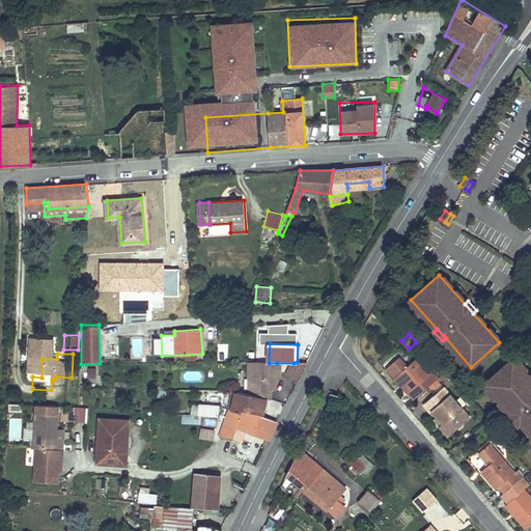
[(419,357),(398,374),(411,389),(408,392),(414,399),(438,379),(419,357)]
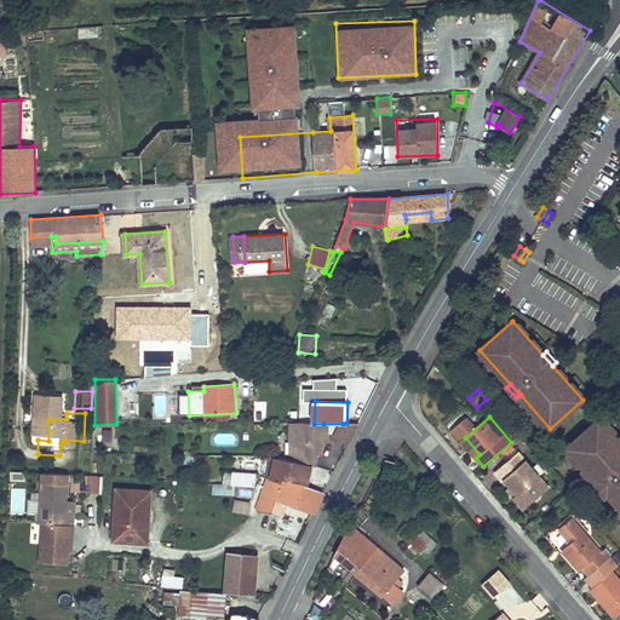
[(619,441),(600,418),(568,447),(598,481),(608,492),(619,505),(619,441)]
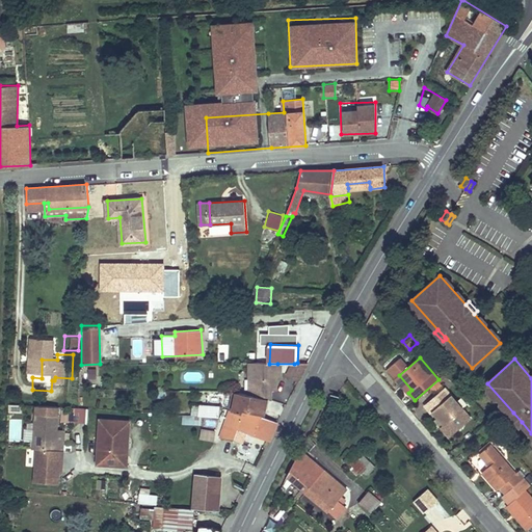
[(269,364),(255,363),(249,363),(250,378),(250,391),(269,391),(273,391),(273,377),(273,372),(277,372),(277,364),(269,364)]
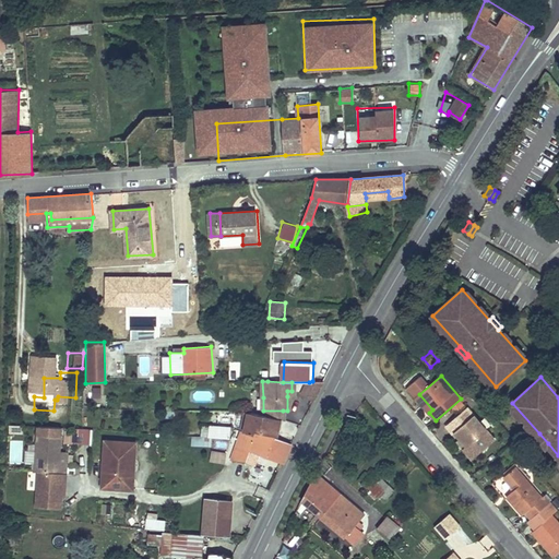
[(309,382),(302,394),(314,400),(324,381),(312,381),(309,382)]
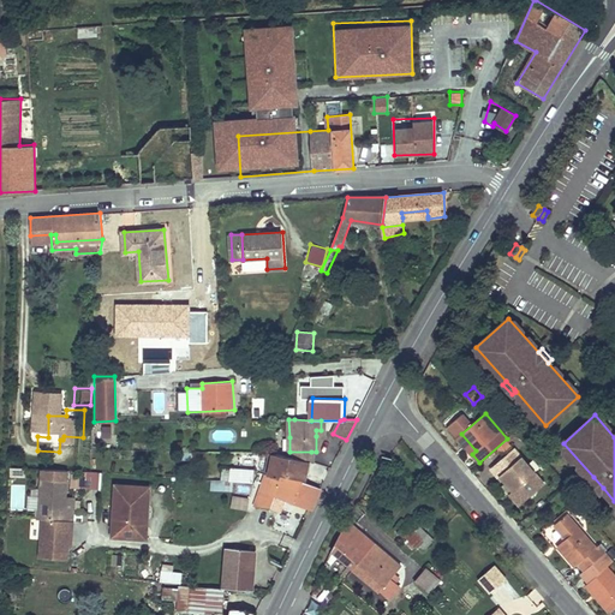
[(111,425),(100,425),(100,436),(111,436),(111,425)]
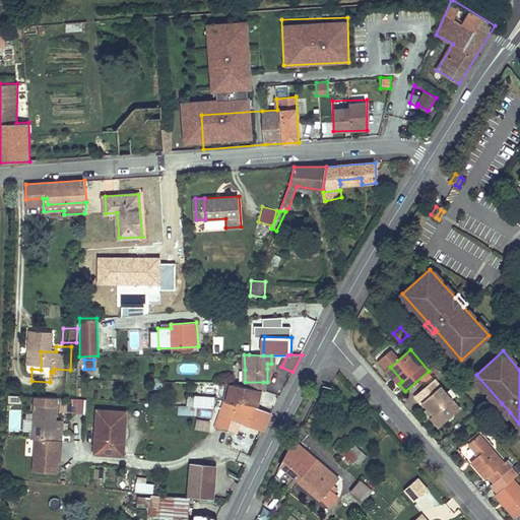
[(390,367),(387,370),(399,384),(402,381),(390,367)]
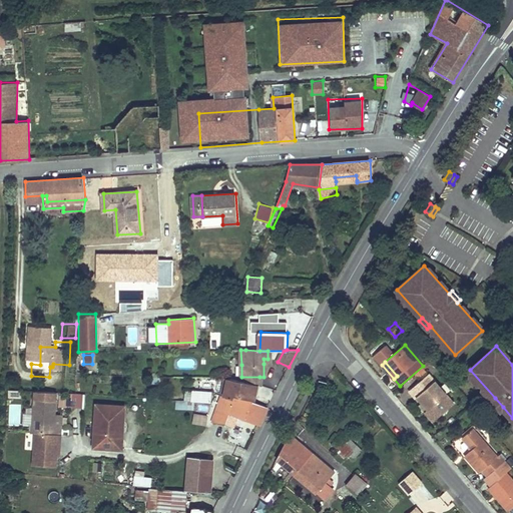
[(429,374),(410,391),(416,398),(418,397),(423,403),(429,409),(425,413),(433,421),(454,403),(429,374)]
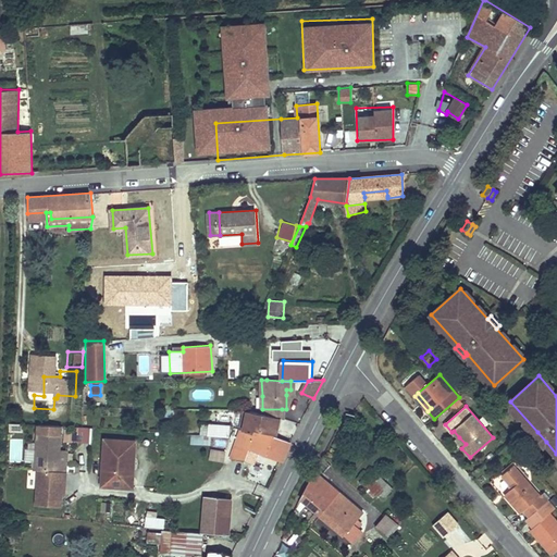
[(282,409),(262,409),(261,413),(279,417),(283,418),(282,409)]
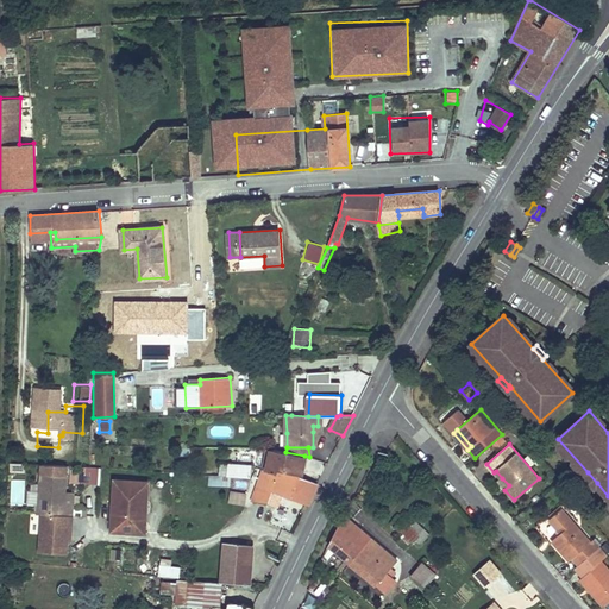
[(272,450),(267,470),(277,473),(278,469),(301,475),(305,456),(286,452),(272,450)]
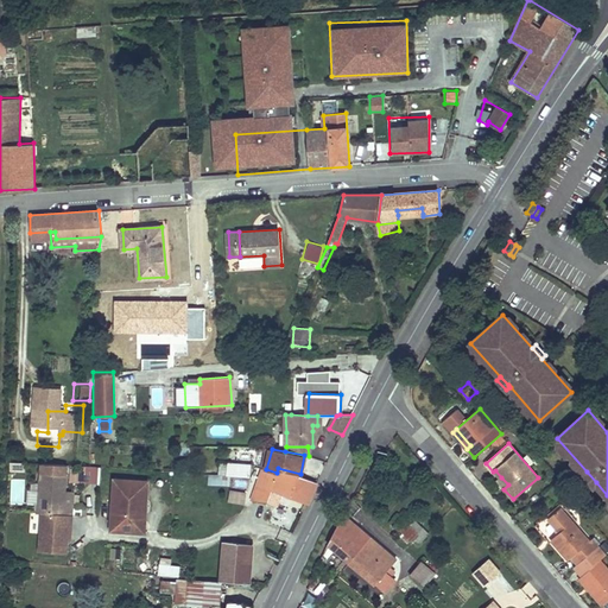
[(226,462),(225,475),(232,475),(251,476),(252,464),(226,462)]
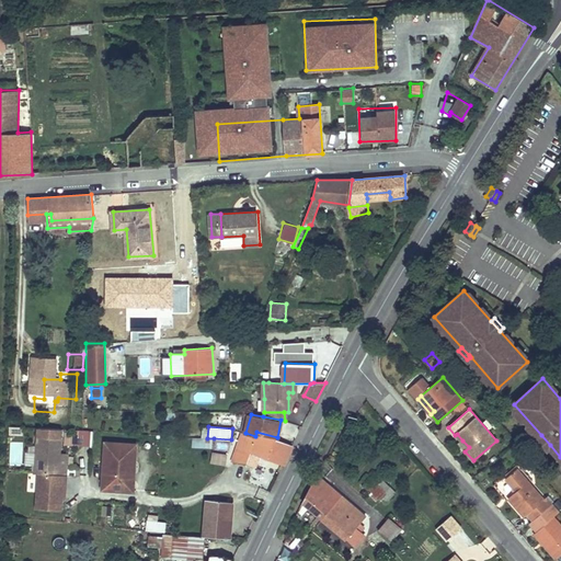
[(65,431),(64,445),(91,446),(92,432),(65,431)]
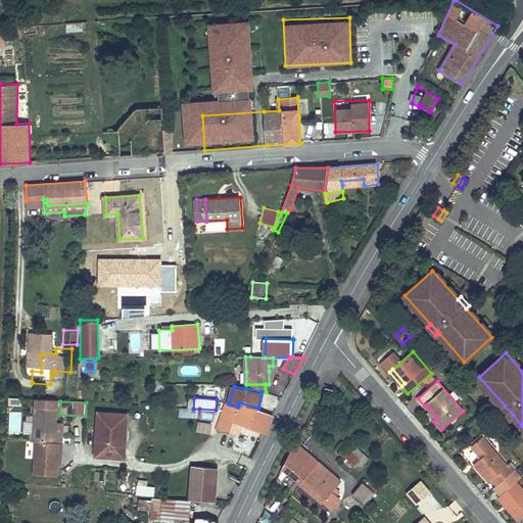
[(228,402),(218,430),(231,432),(235,421),(266,433),(274,415),(258,409),(259,408),(258,408),(239,402),(238,407),(229,403),(228,402)]
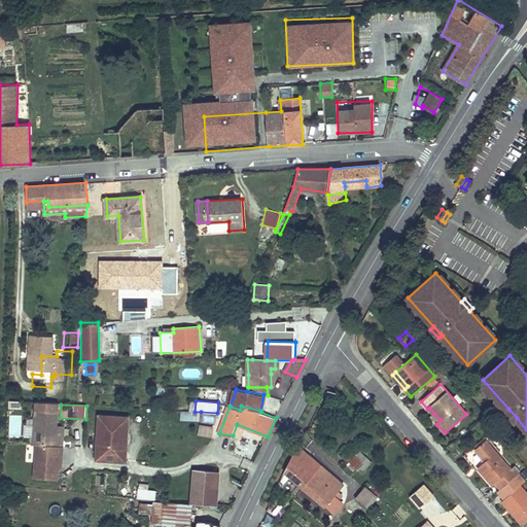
[(517,418),(508,409),(504,412),(514,421),(517,418)]
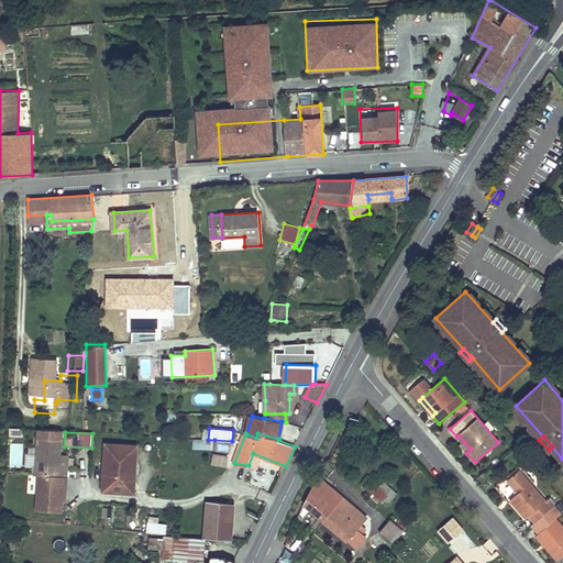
[(67,476),(67,466),(59,466),(61,455),(62,439),(39,438),(36,475),(67,476)]
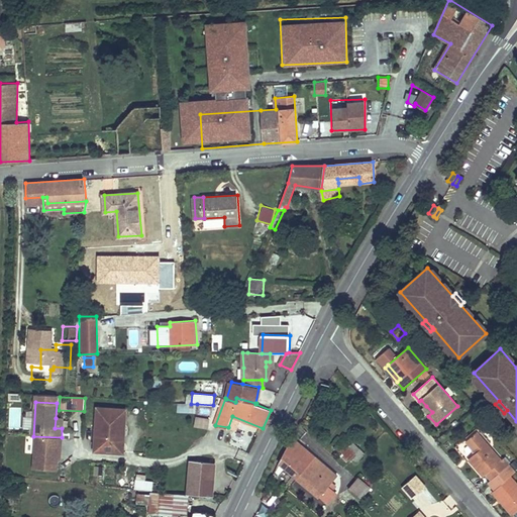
[(177,412),(195,413),(195,405),(177,404),(177,412)]
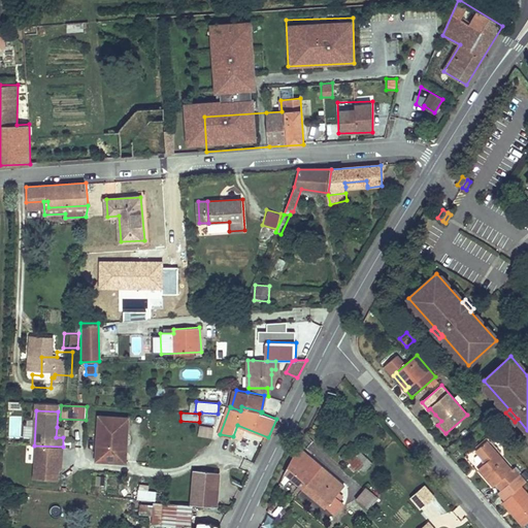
[(435,415),(431,417),(437,425),(441,421),(435,415)]
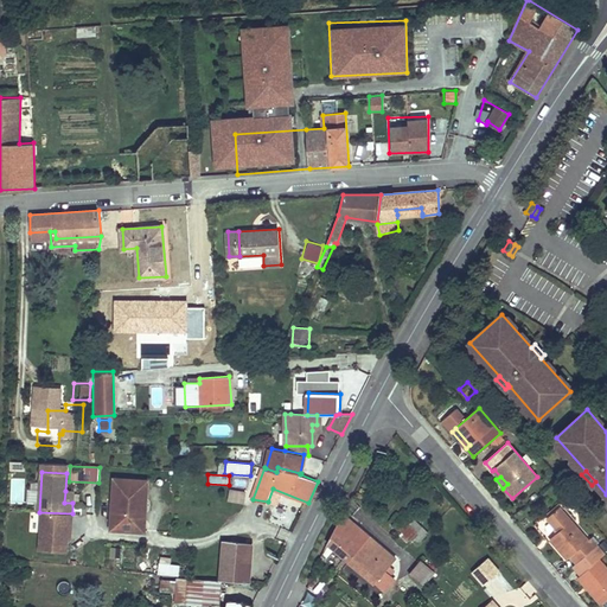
[(115,479),(112,529),(138,530),(140,504),(147,504),(148,481),(115,479)]
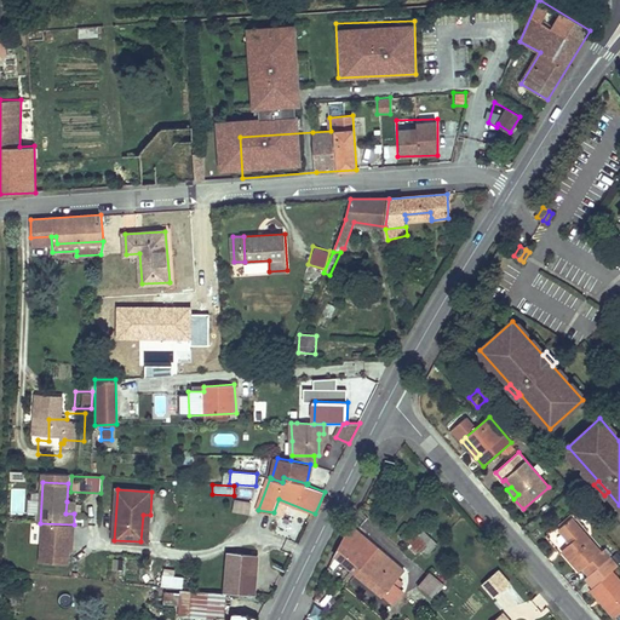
[(250,514),(251,500),(234,499),(231,512),(250,514)]
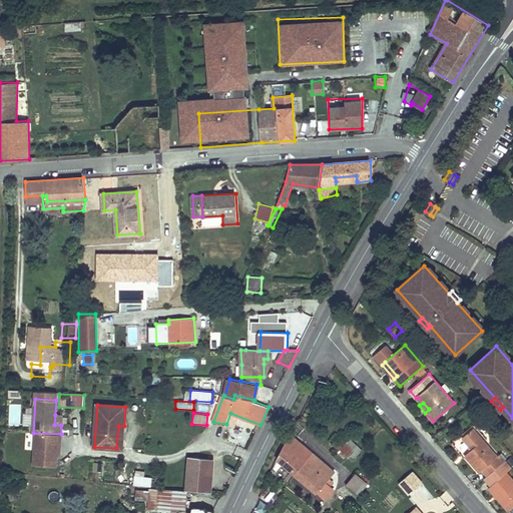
[(473,449),(465,455),(479,472),(483,469),(487,475),(504,461),(499,454),(497,456),(472,429),(462,438),(473,449)]
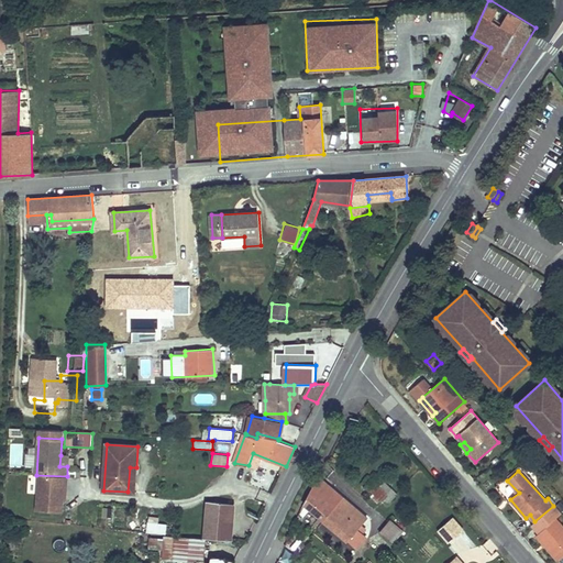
[(318,476),(304,505),(322,520),(342,497),(318,476)]
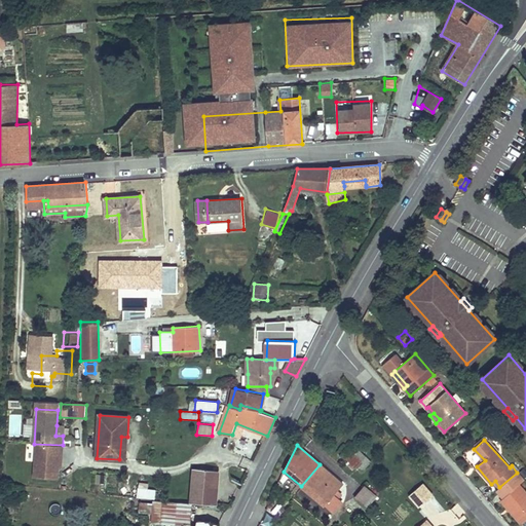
[(354,445),(343,456),(354,467),(366,456),(354,445)]
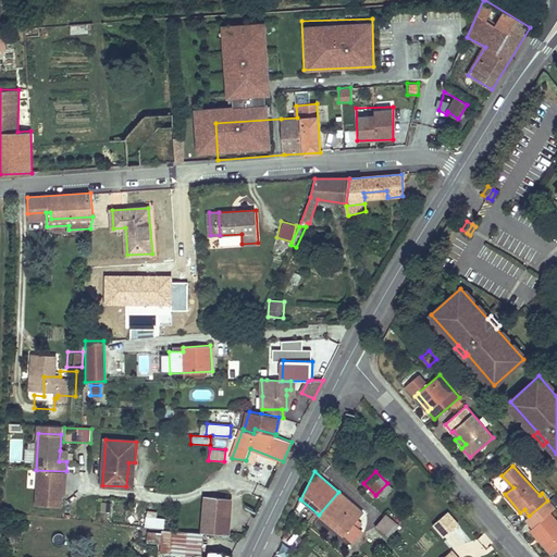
[(338,492),(319,515),(343,535),(344,534),(354,542),(361,532),(358,529),(357,528),(354,524),(358,520),(362,512),(338,492)]
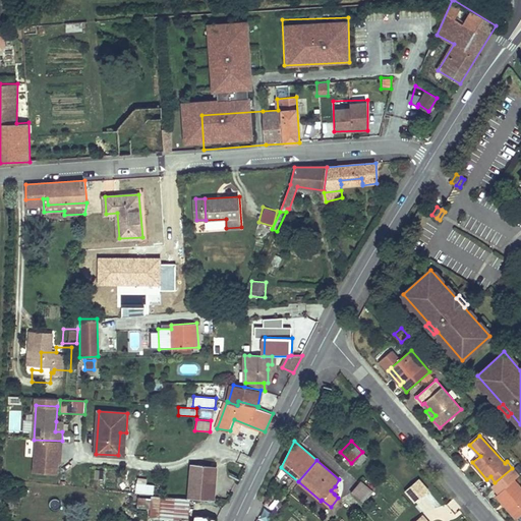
[(193,464),(190,498),(216,500),(218,467),(193,464)]
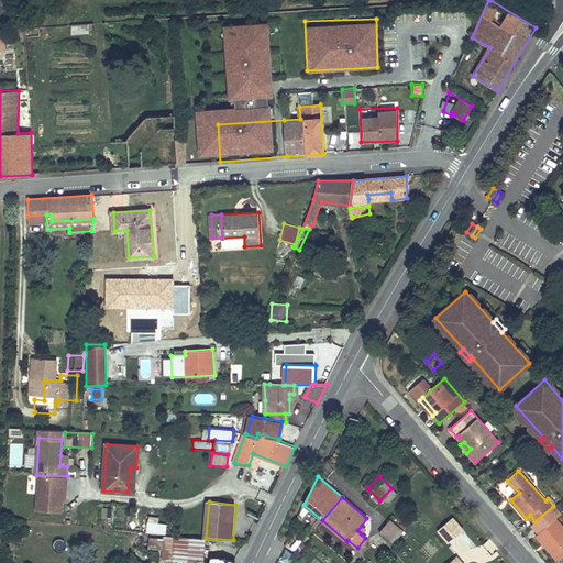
[(539,533),(537,536),(558,560),(560,559),(562,562),(562,527),(555,518),(561,514),(553,506),(534,521),(531,525),(539,533)]
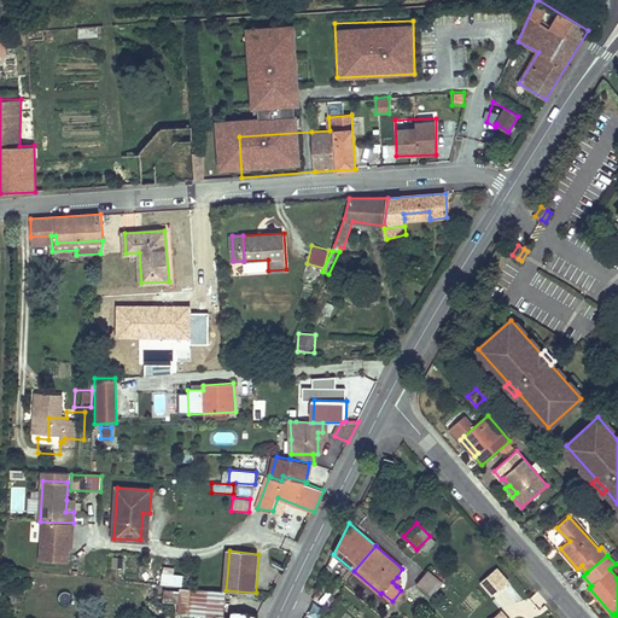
[(173,572),(174,567),(162,565),(158,581),(181,586),(184,575),(173,572)]
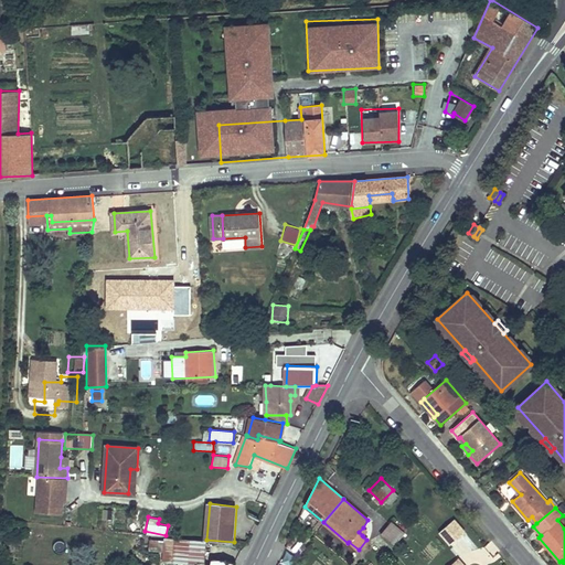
[(454,516),(437,531),(448,545),(466,531),(454,516)]
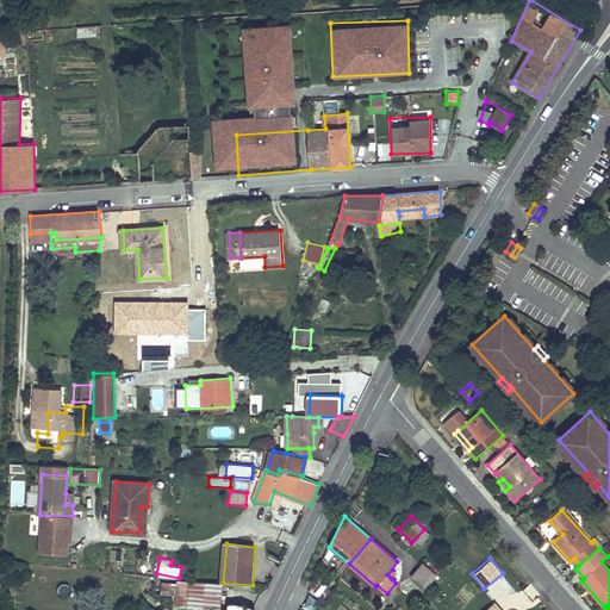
[(423,565),(412,577),(424,589),(436,576),(423,565)]
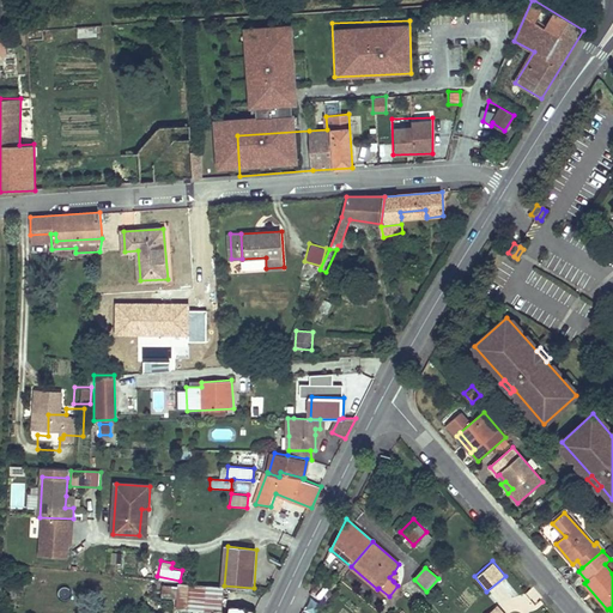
[(394,572),(389,577),(393,581),(394,582),(399,576),(394,572)]
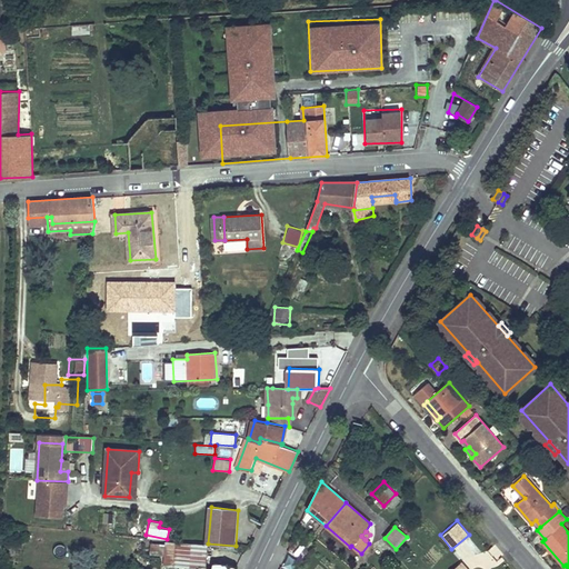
[(168,541),(166,566),(175,567),(177,542),(168,541)]
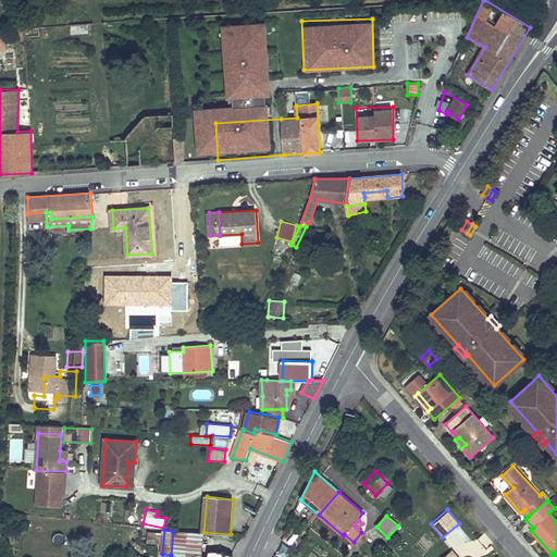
[(173,531),(171,555),(194,556),(200,555),(202,533),(173,531)]
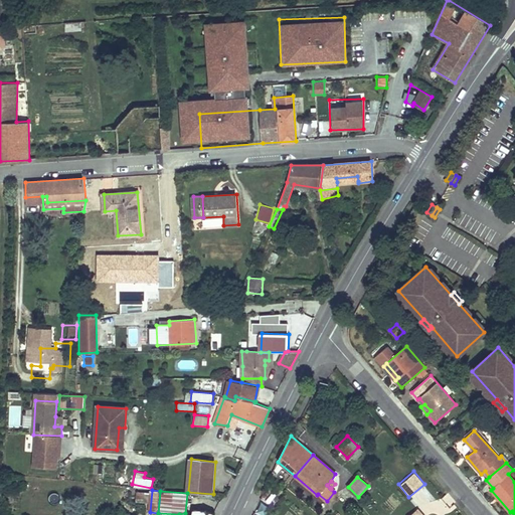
[(255,511),(263,514),(266,514),(272,506),(263,500),(255,511)]
